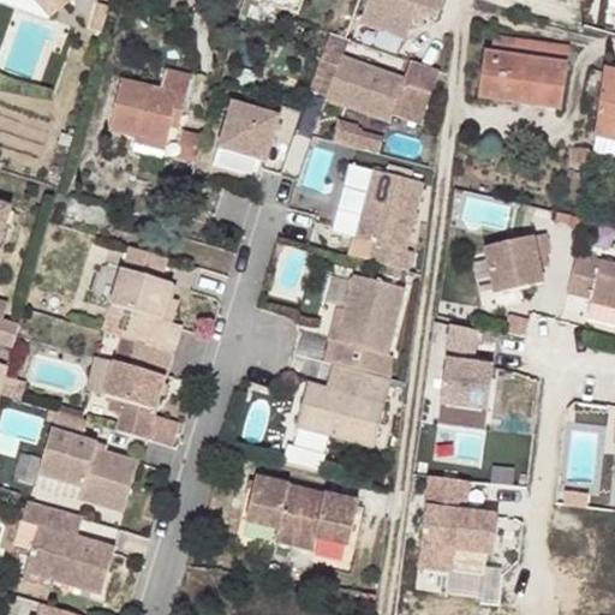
[(64,0),(36,0),(51,17),(66,3),(64,0)]
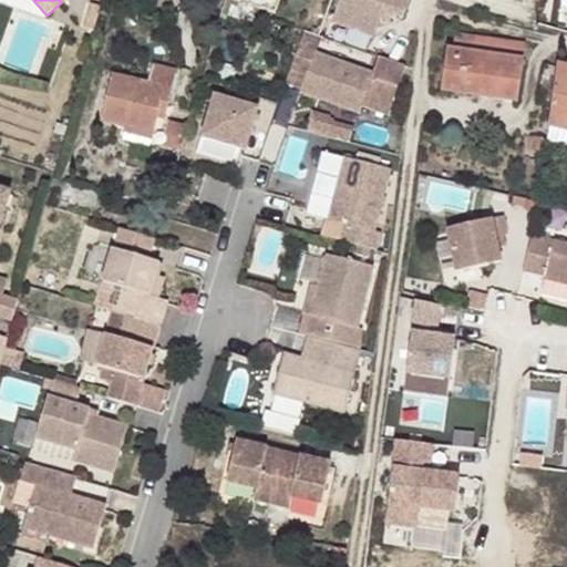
[(238,0),(276,13),(279,0),(238,0)]
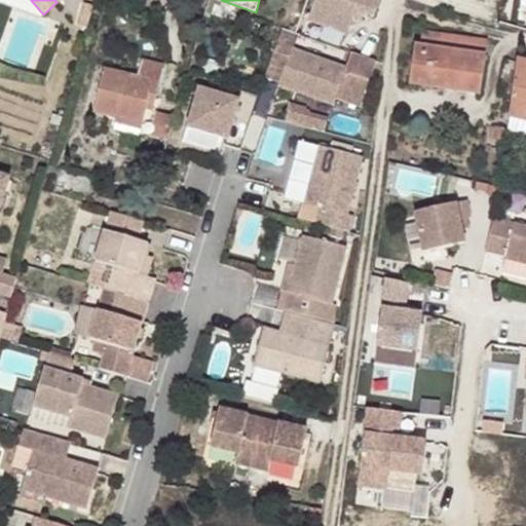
[(379,0),(314,0),(308,20),(348,34),(357,9),(373,15),(379,0)]
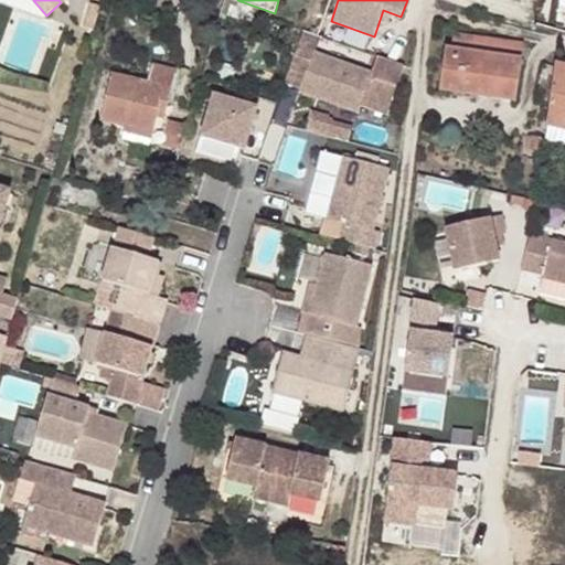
[(372,73),(315,53),(321,38),(302,31),(285,83),(300,88),(299,92),(358,112),(363,98),(387,107),(403,65),(379,56),(372,73)]
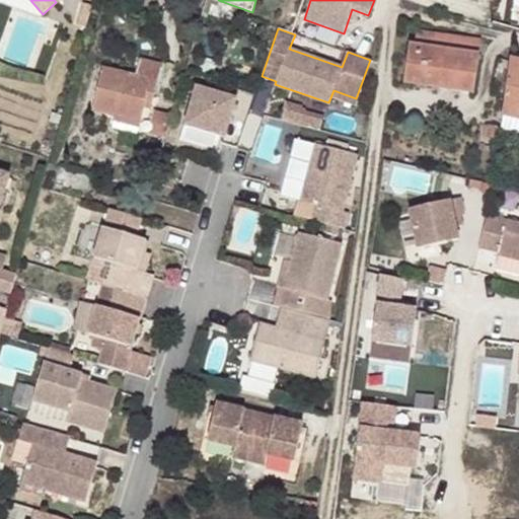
[(482,39),(417,29),(415,44),(410,43),(404,82),(439,86),(438,90),(473,95),(482,39)]
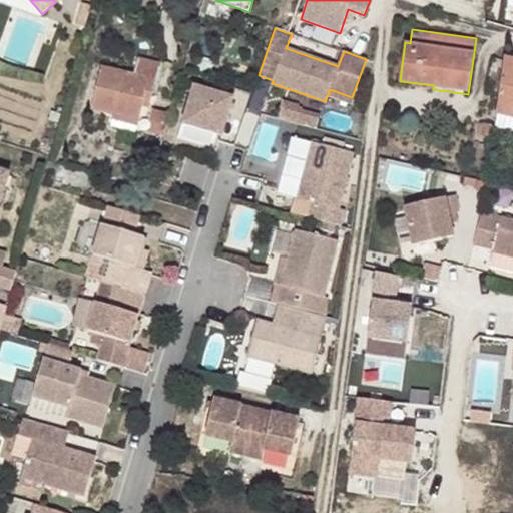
[(512,60),(504,58),(497,113),(512,117),(512,60)]
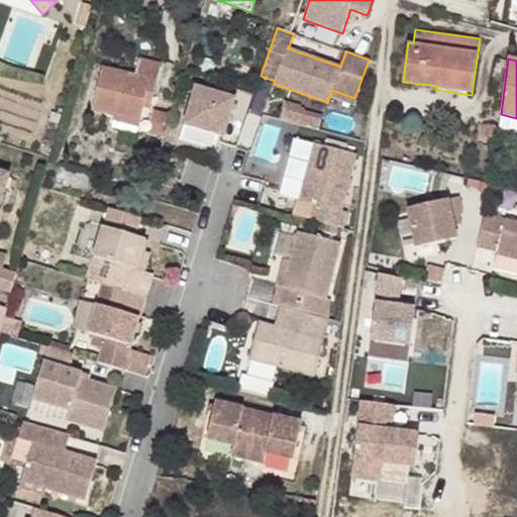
[(161,66),(139,60),(135,75),(102,68),(92,110),(114,114),(140,120),(143,105),(147,93),(153,95),(161,66)]
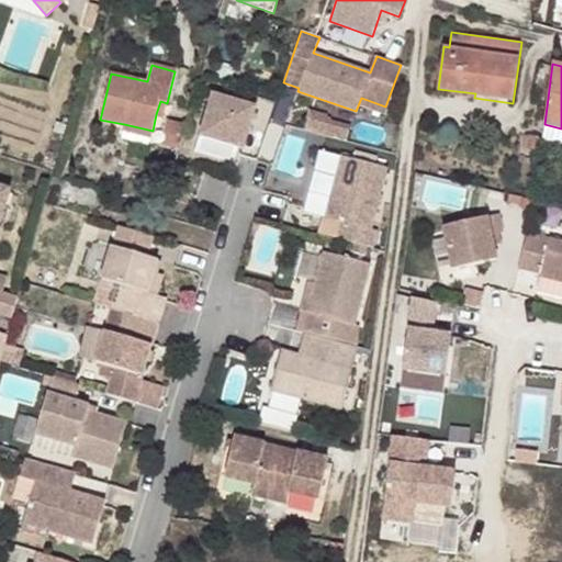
[(256,107),(213,93),(200,136),(243,148),(256,107)]
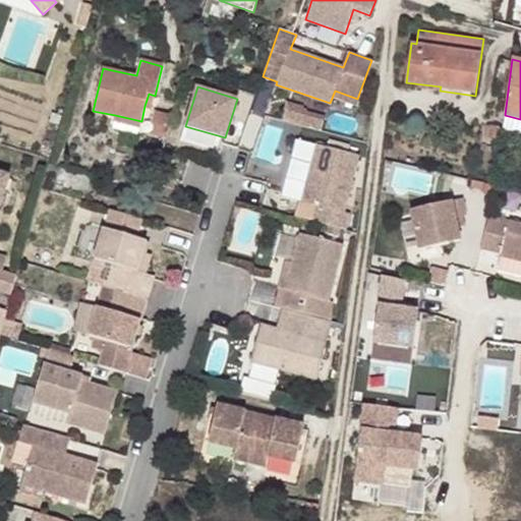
[(155,96),(149,94),(145,106),(152,108),(155,96)]
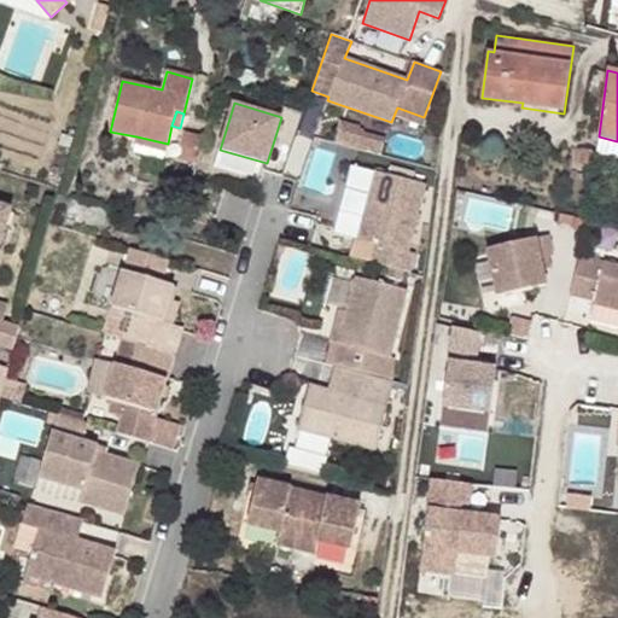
[(344,124),(339,141),(383,152),(388,136),(344,124)]
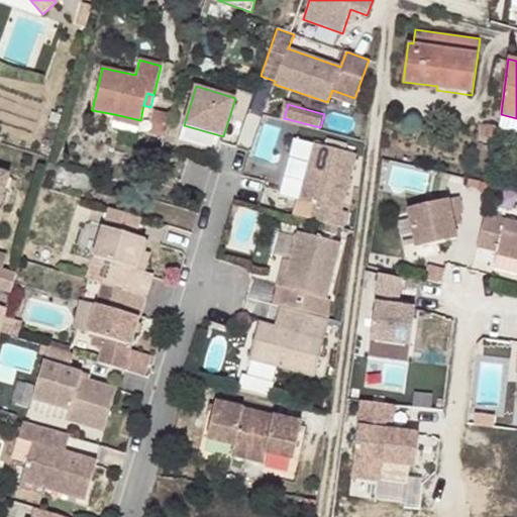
[(145,107),(141,126),(166,131),(170,111),(145,107)]
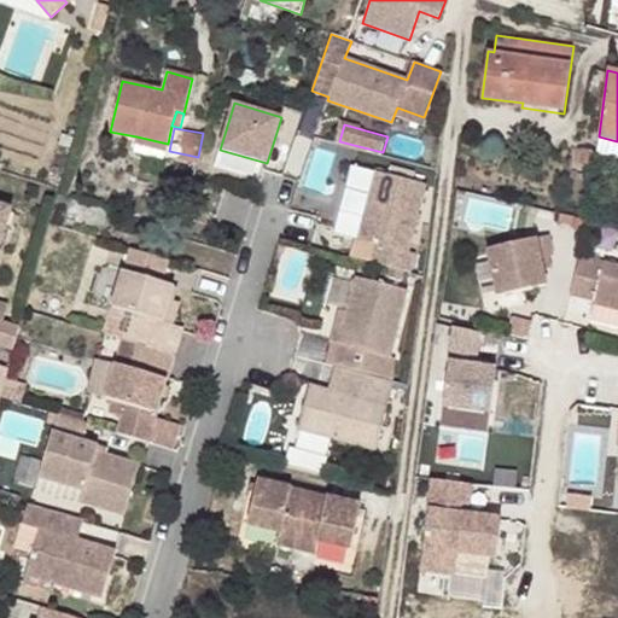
[(168,144),(136,136),(135,144),(167,151),(168,144)]
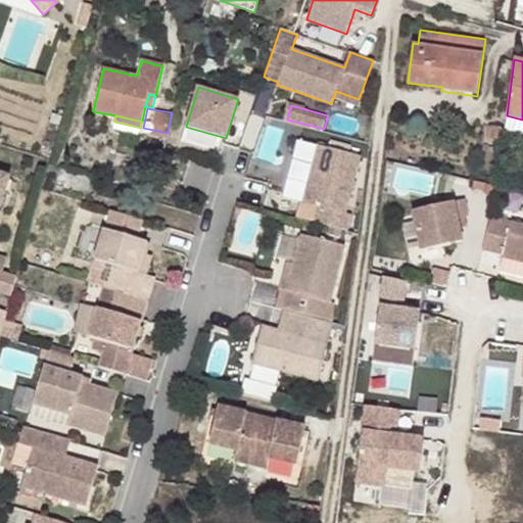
[(522,120),(507,115),(505,130),(522,134),(522,120)]
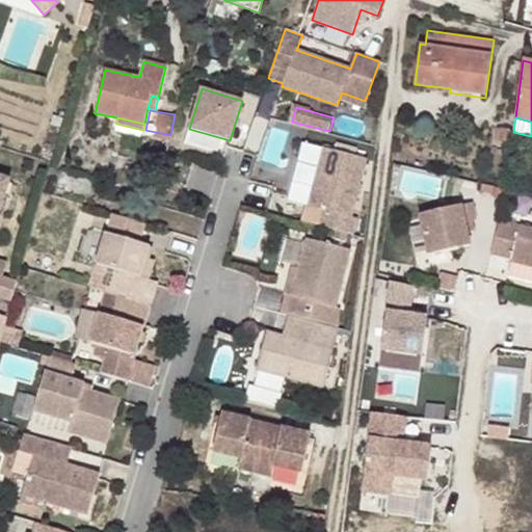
[(510,130),(497,128),(496,141),(508,142),(510,130)]
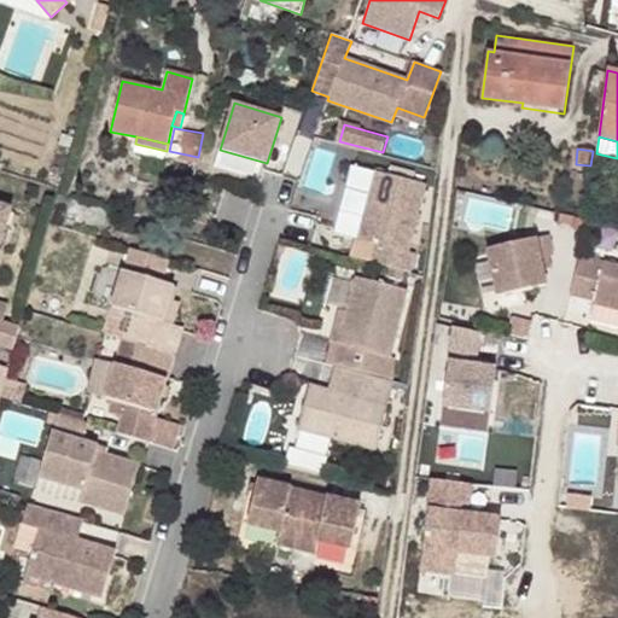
[(409,170),(385,164),(383,173),(407,180),(409,170)]
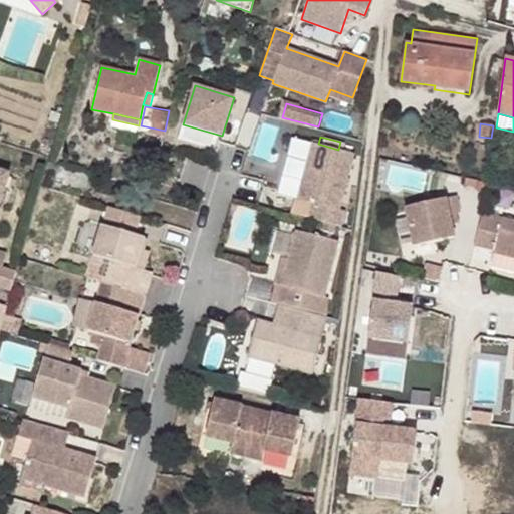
[(318,144),(311,142),(296,200),(310,203),(306,218),(341,226),(345,211),(340,210),(354,154),(338,150),(318,144)]
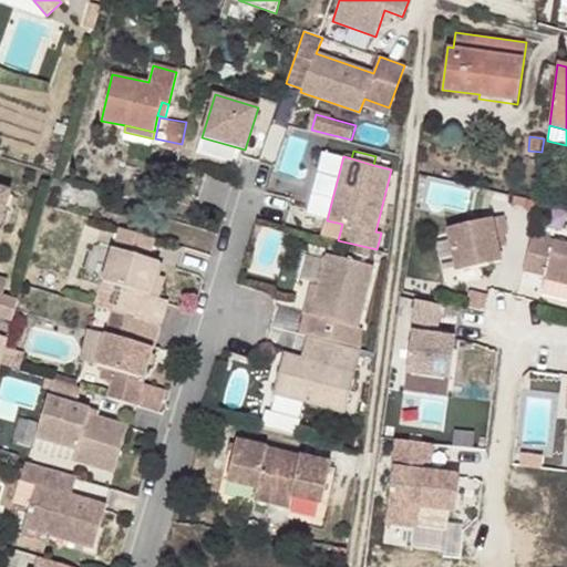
[(0,222),(10,191),(0,187),(0,222)]
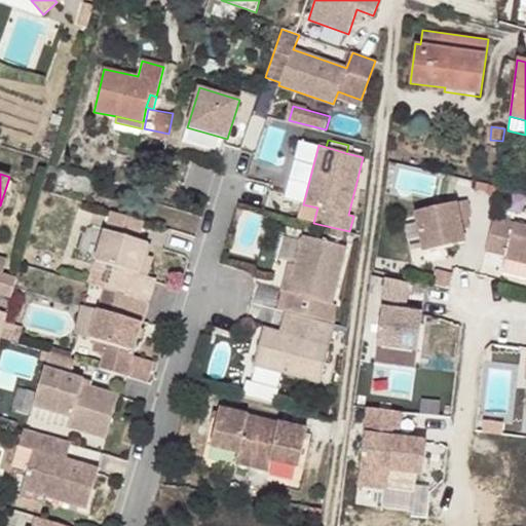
[(466,200),(414,213),(423,253),(465,242),(462,230),(459,220),(466,219),(471,218),(466,200)]
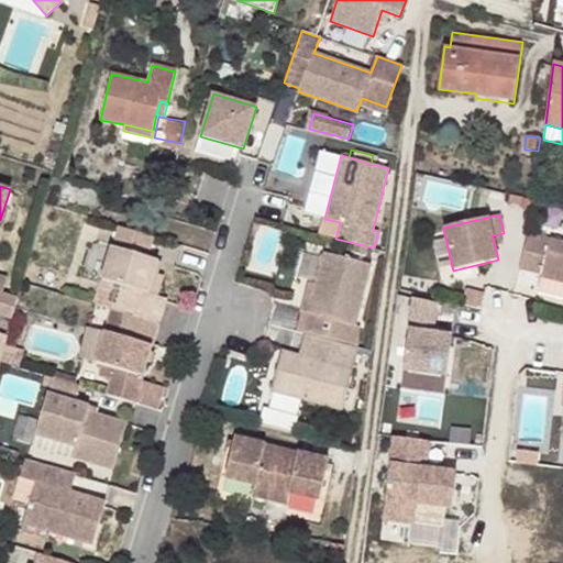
[(153,236),(118,225),(111,246),(146,257),(153,236)]
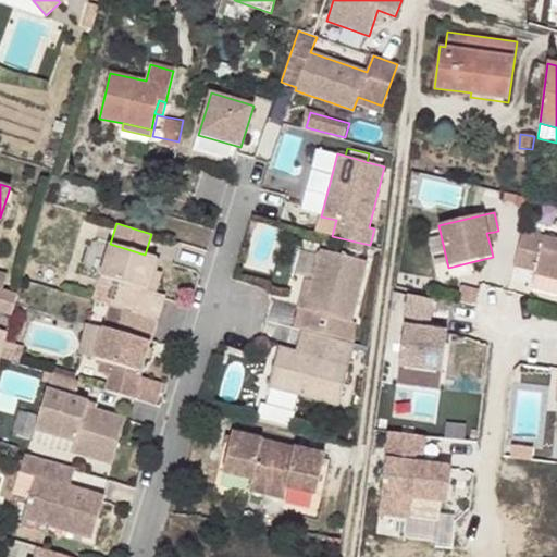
[(324,234),(307,230),(305,239),(322,244),(324,234)]
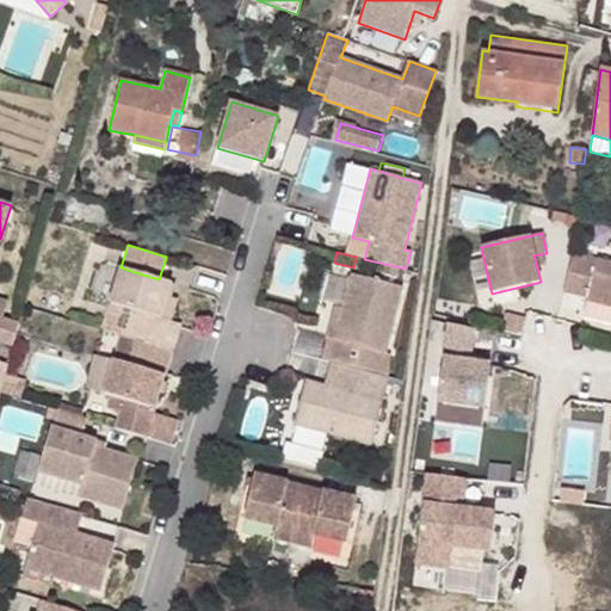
[(610,261),(598,258),(597,259),(574,253),(565,291),(588,297),(587,301),(610,307),(610,261)]
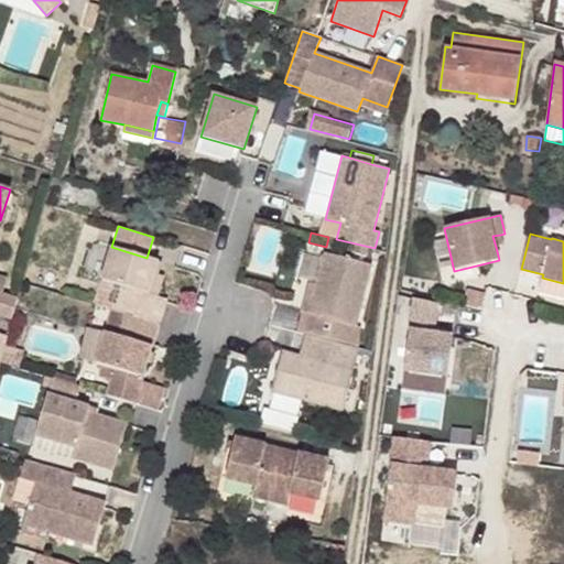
[(503,246),(500,235),(492,236),(496,247),(503,246)]
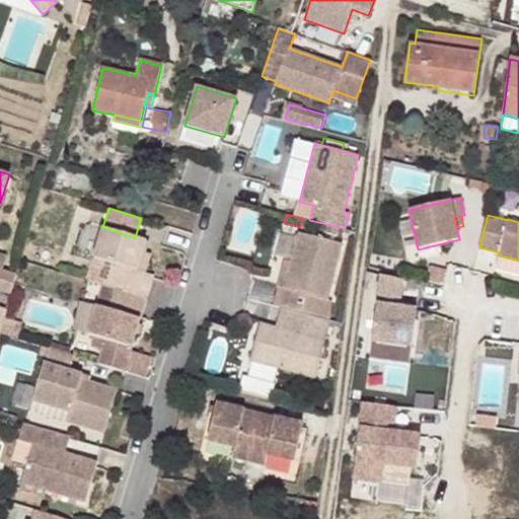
[(135,237),(102,227),(87,280),(102,285),(103,285),(147,298),(154,276),(145,273),(138,271),(143,251),(146,240),(135,237)]
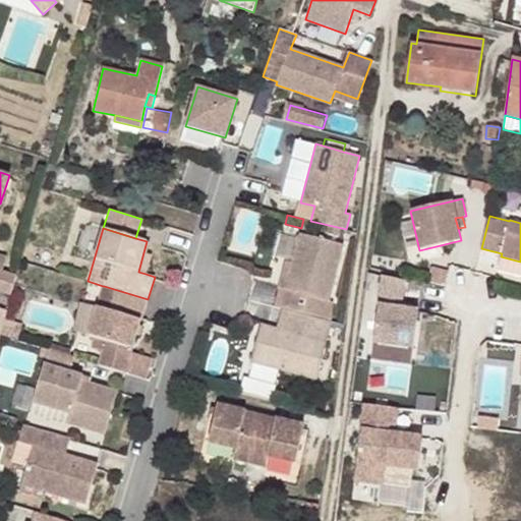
[(344,244),(299,234),(292,263),(288,277),(282,275),(278,289),(287,291),(282,308),(297,312),(332,321),(334,304),(329,302),(344,244)]
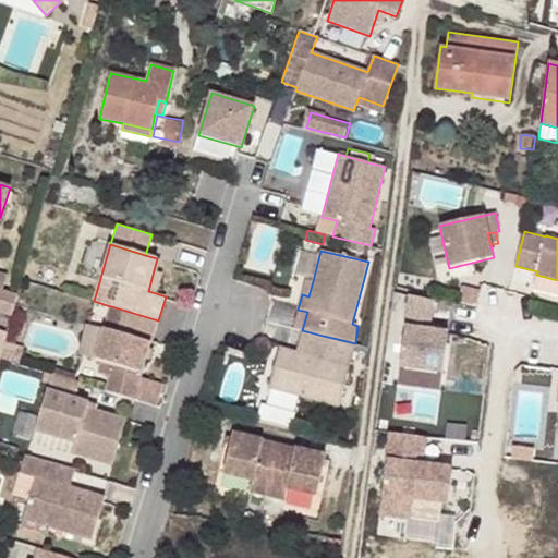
[(162,274),(154,270),(148,291),(156,293),(162,274)]
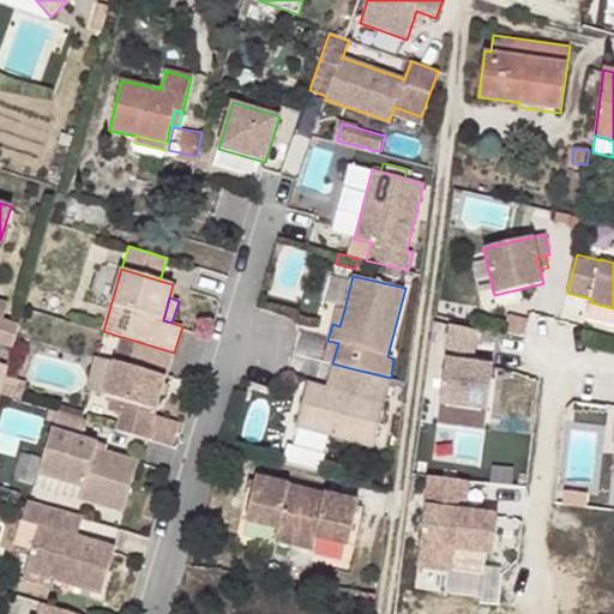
[(339,326),(344,309),(336,307),(332,324),(339,326)]
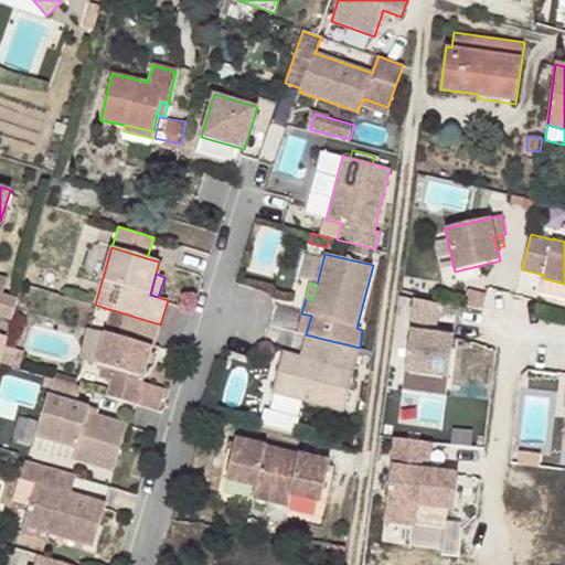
[(464,305),(482,309),(486,295),(467,290),(464,305)]
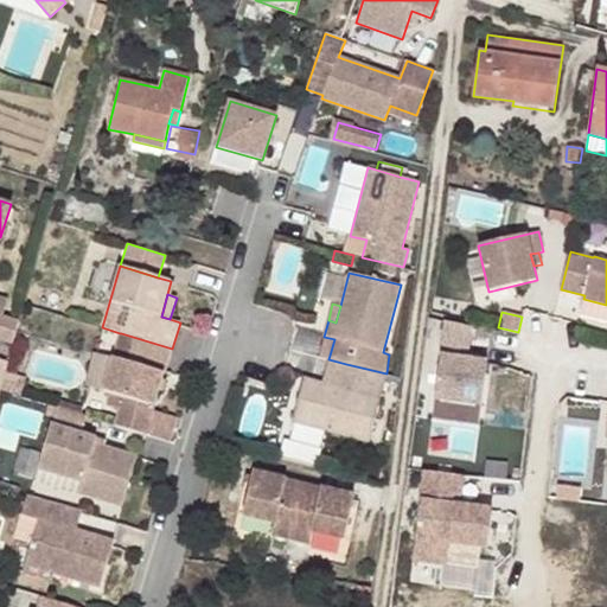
[(472,327),(447,321),(439,400),(485,406),(490,362),(468,359),(472,327)]
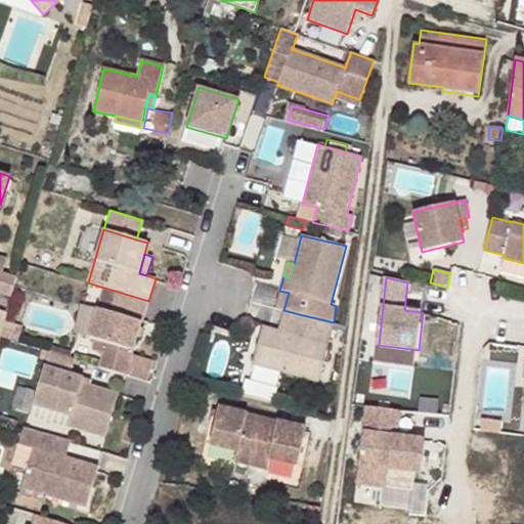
[(133,350),(148,301),(104,288),(89,337),(96,340),(93,350),(104,353),(100,366),(126,375),(133,350)]
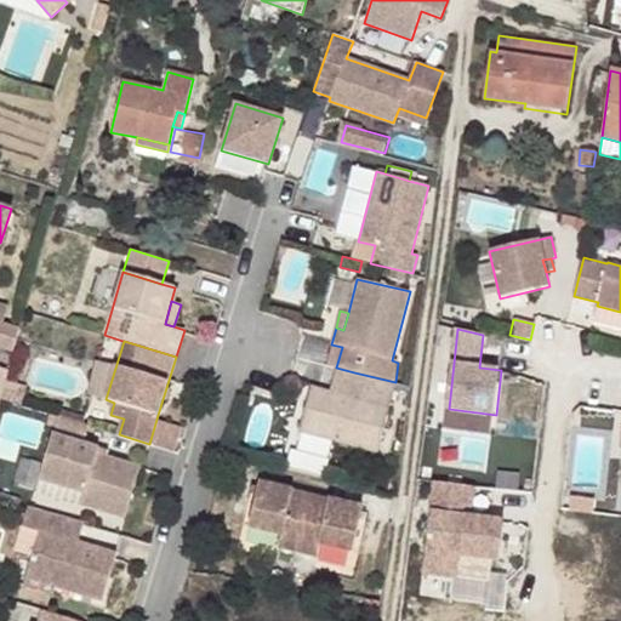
[(354,372),(336,368),(330,392),(348,397),(354,372)]
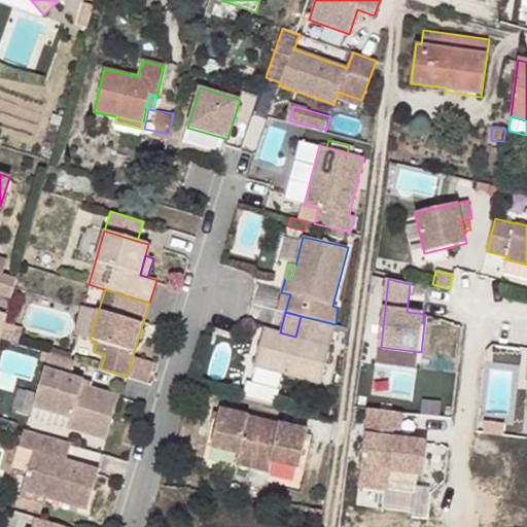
[(336,324),(301,316),(295,337),(264,328),(254,366),(285,374),(321,384),(337,325),(336,324)]
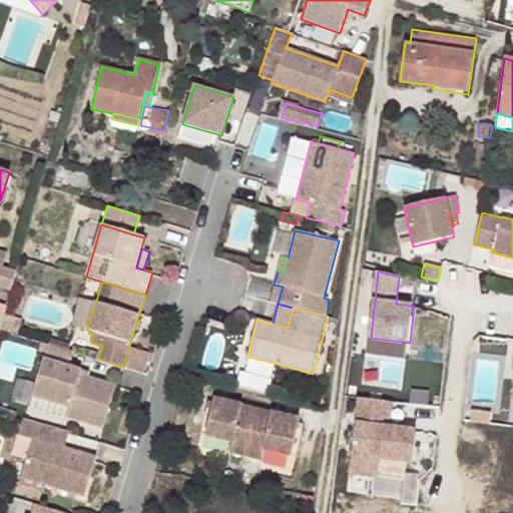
[(0,366),(0,372),(16,378),(22,363),(32,367),(39,349),(10,338),(0,366)]
